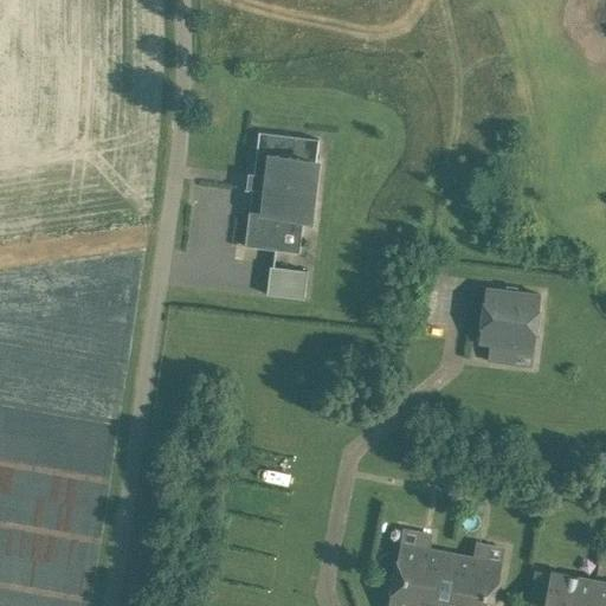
[(318,139),(259,131),(245,246),(278,250),(282,217),(305,219),(313,163),(316,163),(318,139)]
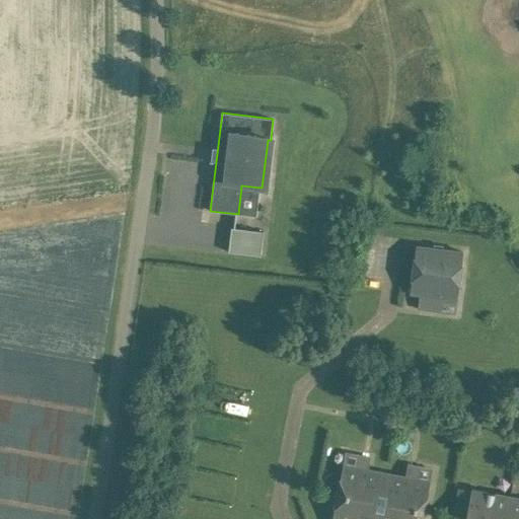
[(231,227),(228,251),(261,255),(264,231),(231,227)]
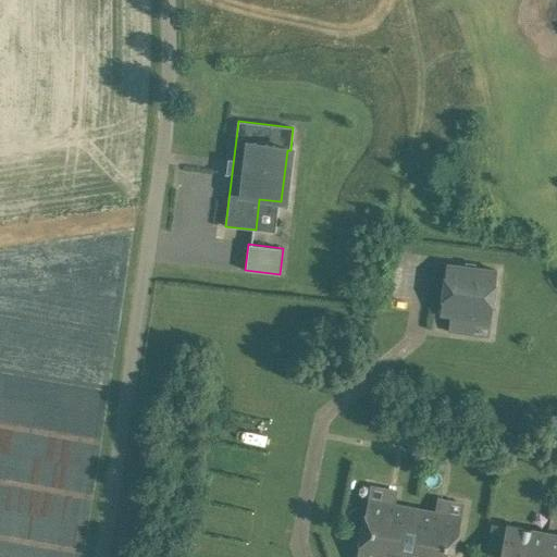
[(491,321),(497,271),(446,264),(440,314),(449,316),(448,332),(467,334),(468,318),(491,321)]
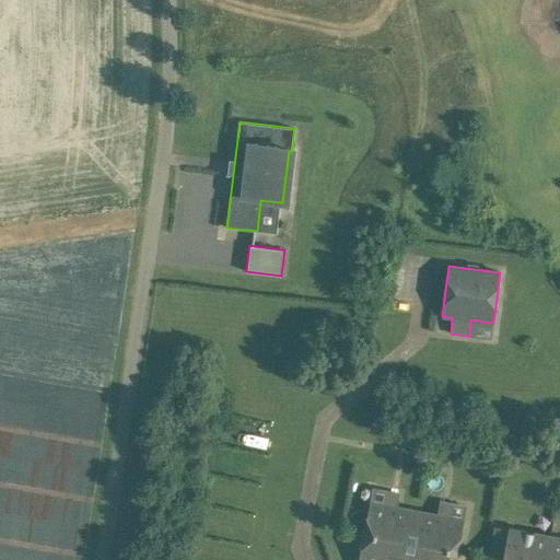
[(411,543),(417,511),(370,502),(363,534),(411,543)]
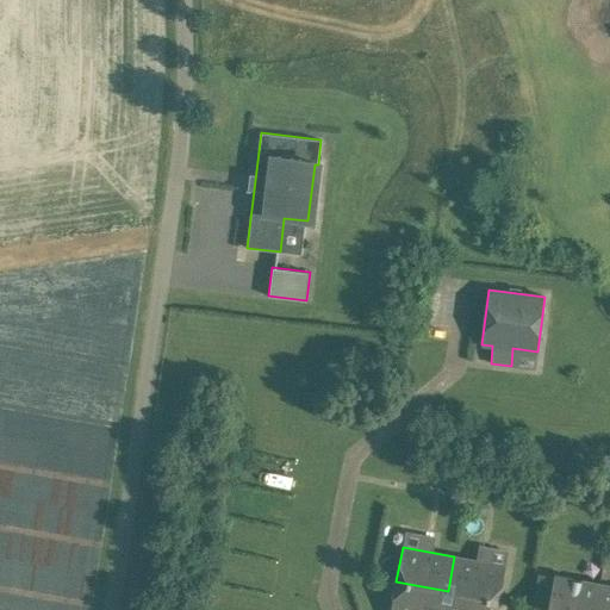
[(448,591),(499,601),(506,566),(454,556),(448,591)]
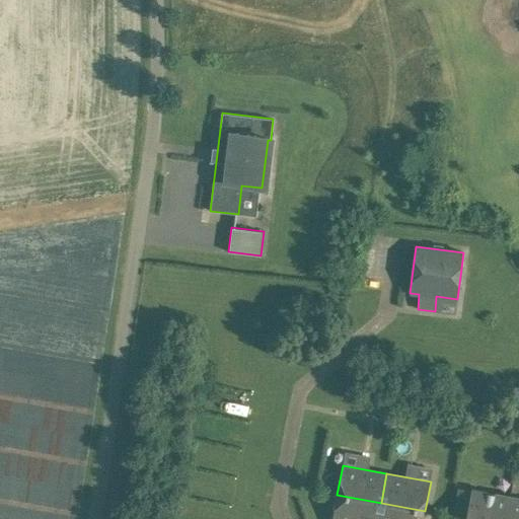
[(506,518),(510,497),(471,490),(471,491),(459,489),(457,499),(469,501),(465,518),(506,518)]
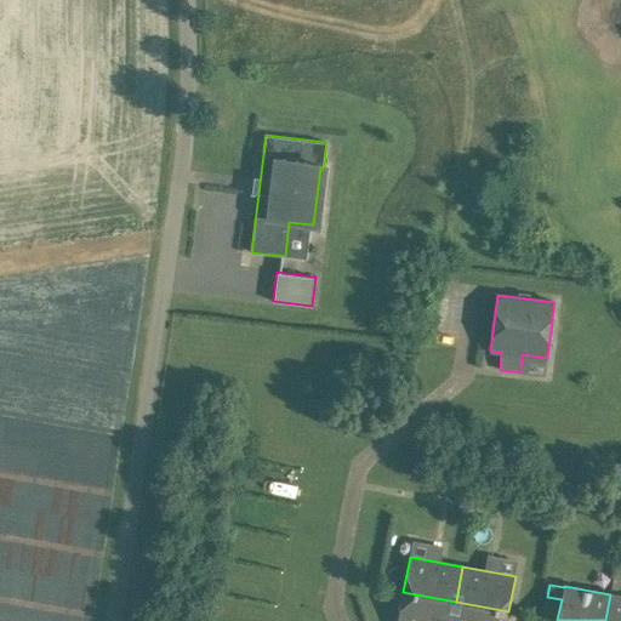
[(448,620),(451,620),(456,602),(403,592),(397,620),(446,620),(448,620)]
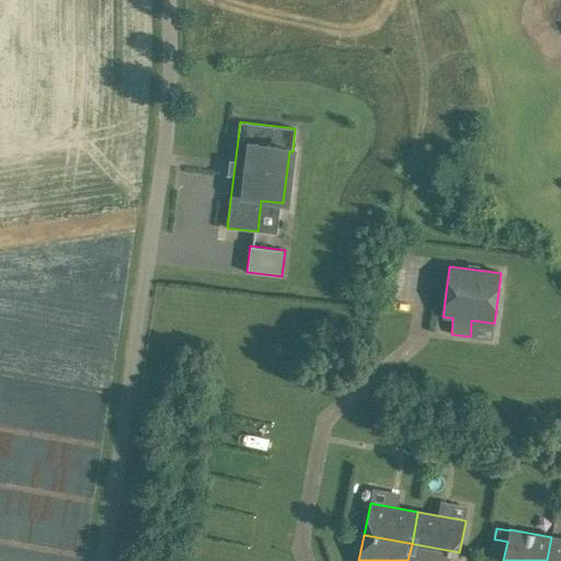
[(560,560),(560,539),(551,537),(547,560),(560,560)]
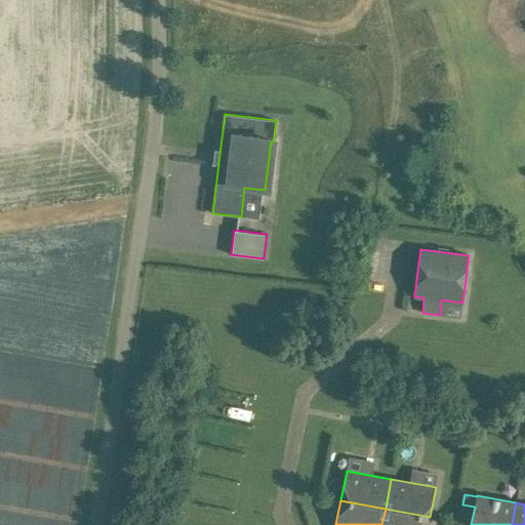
[(386,509),(381,524),(428,524),(430,517),(386,509)]
